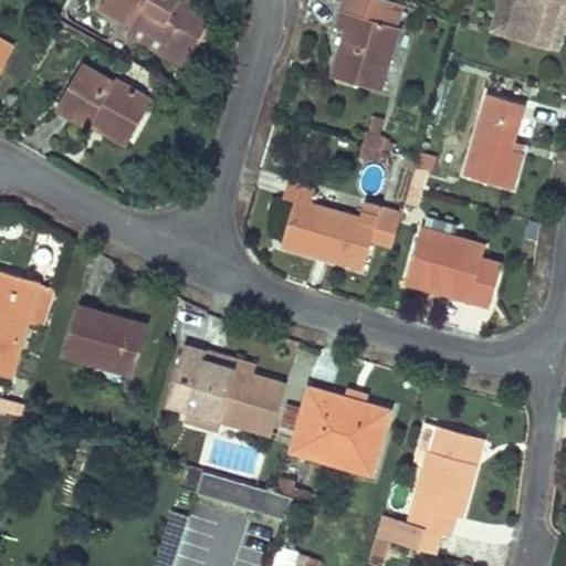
[(106,0),(102,9),(132,25),(132,23),(189,56),(211,19),(194,9),(179,0),(106,0)]
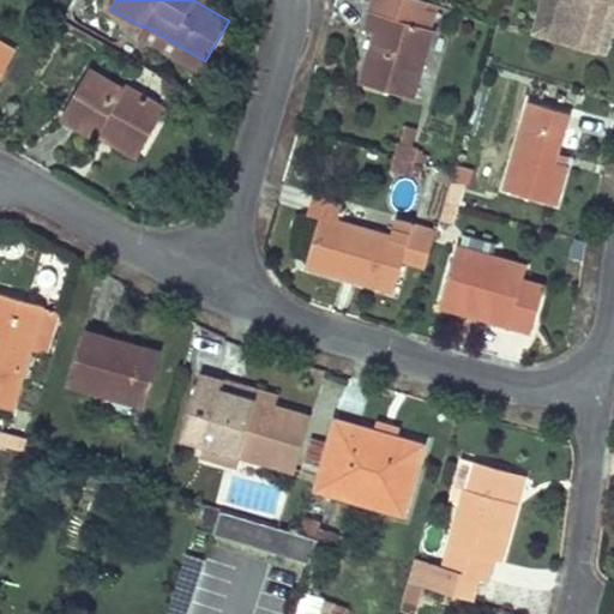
[(423,0),(377,0),(373,12),(371,11),(365,31),(379,35),(369,66),(366,65),(360,84),(415,101),(435,30),(420,25),(427,1),(423,0)]
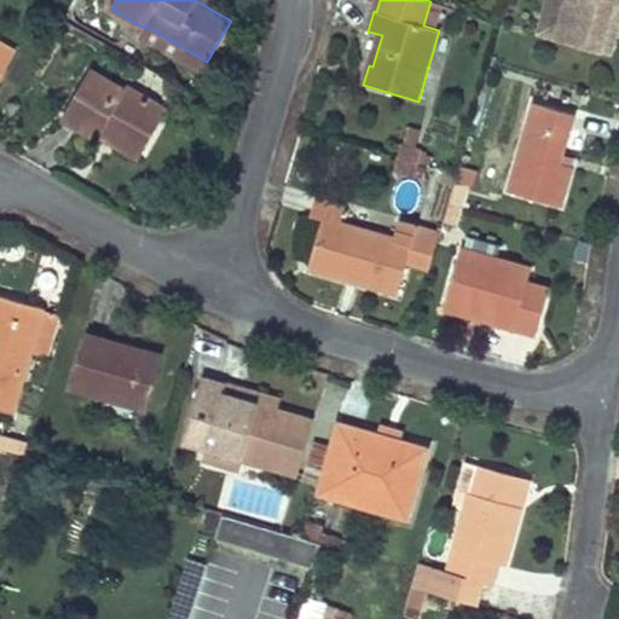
[(549,0),(541,32),(560,36),(568,0),(549,0)]
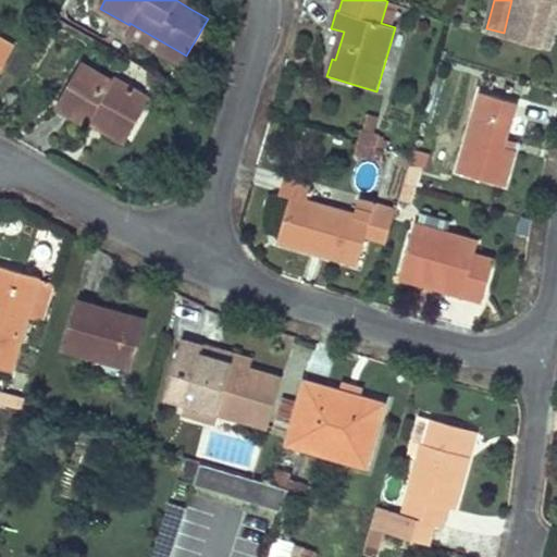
[(556,0),(511,0),(504,33),(542,42),(555,0),(556,0)]
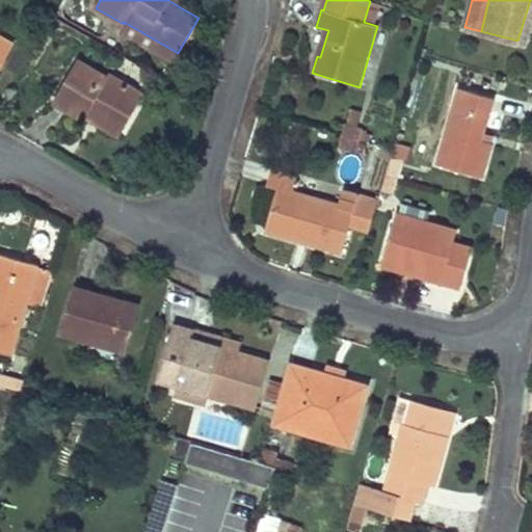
[(531,0),(530,0),(517,41),(526,44),(531,19),(531,0)]
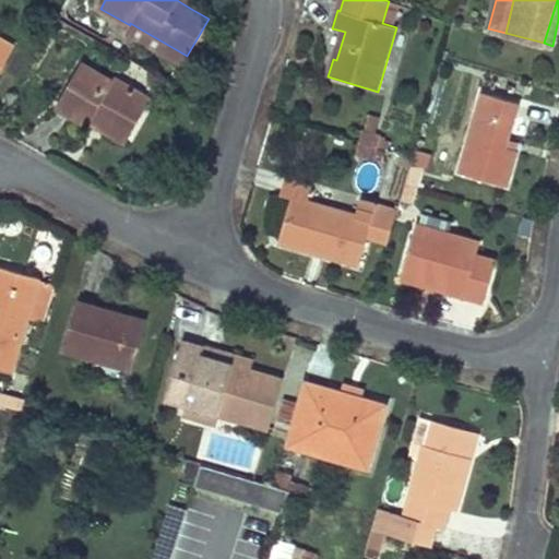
[(130,23),(130,25),(127,32),(182,63),(187,56),(130,23)]
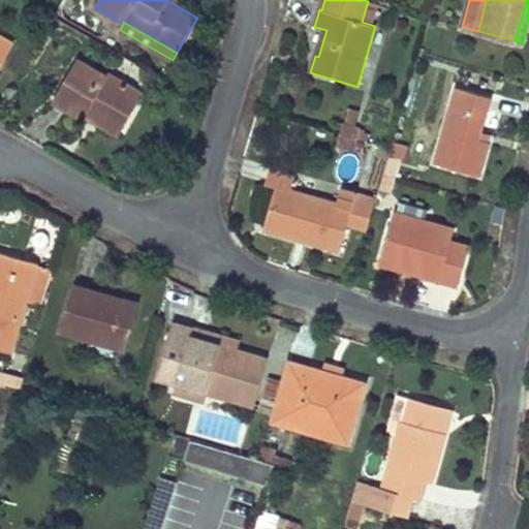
[(0,69),(14,44),(0,36),(0,69)]
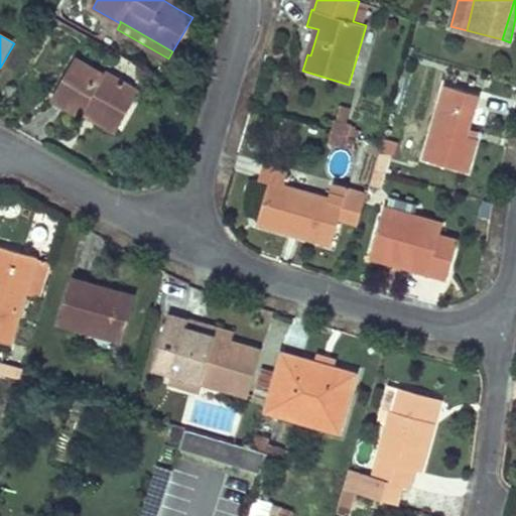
[(81,121),(82,119),(85,113),(118,132),(139,93),(106,74),(105,77),(77,59),(51,104),(81,121)]
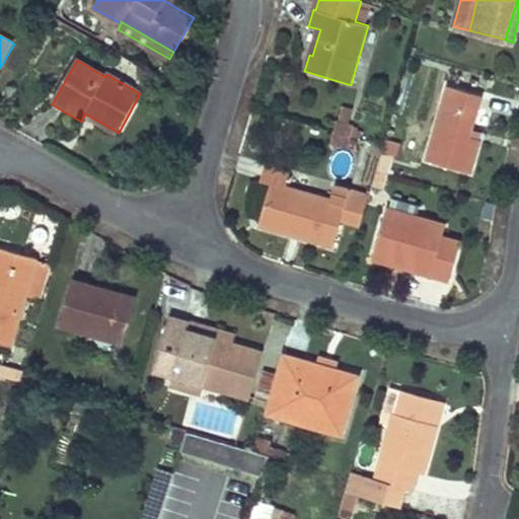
[(477,138),(468,136),(470,129),(479,94),(446,85),(426,159),(468,171),(477,138)]
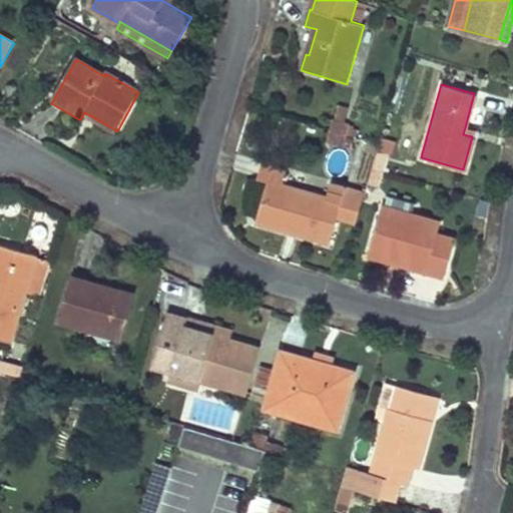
[(84,112),(81,118),(113,137),(117,131),(84,112)]
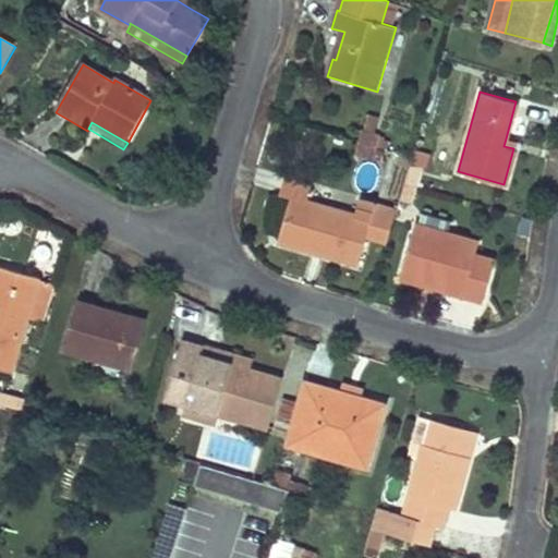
[(362,130),(359,141),(378,146),(381,135),(362,130)]
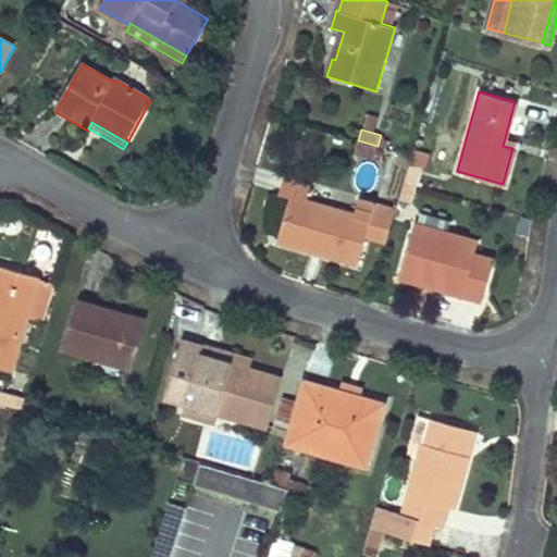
[(505,138),(503,146),(512,148),(515,141),(505,138)]
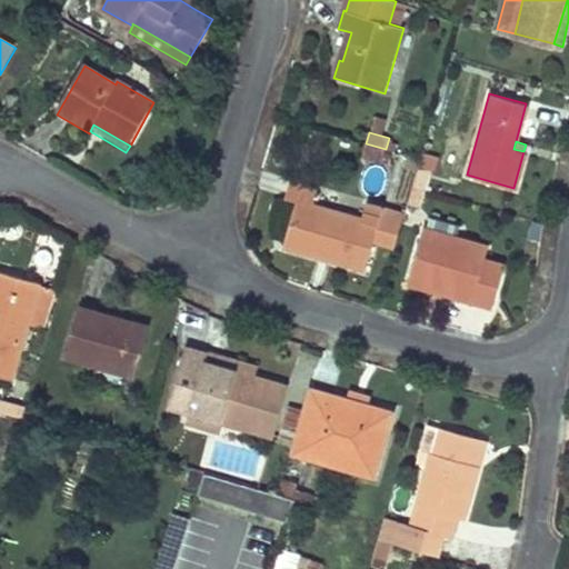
[(386,149),(366,143),(361,156),(382,161),(386,149)]
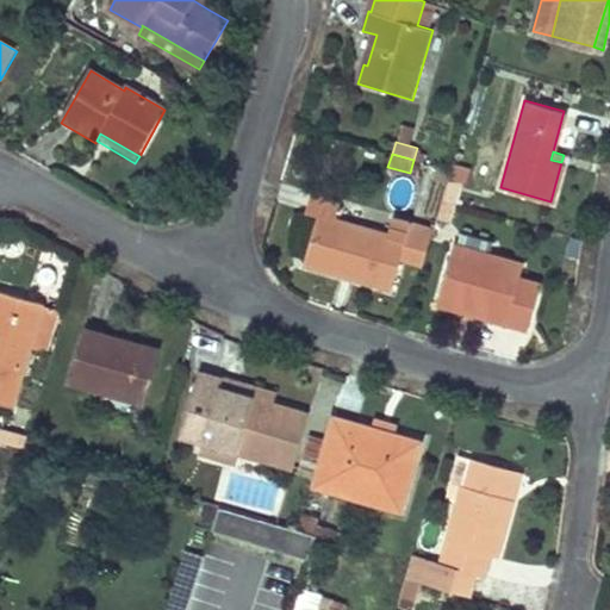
[(392,287),(400,256),(405,238),(387,234),(335,218),(338,201),(310,193),(304,213),(318,217),(304,263),(392,287)]
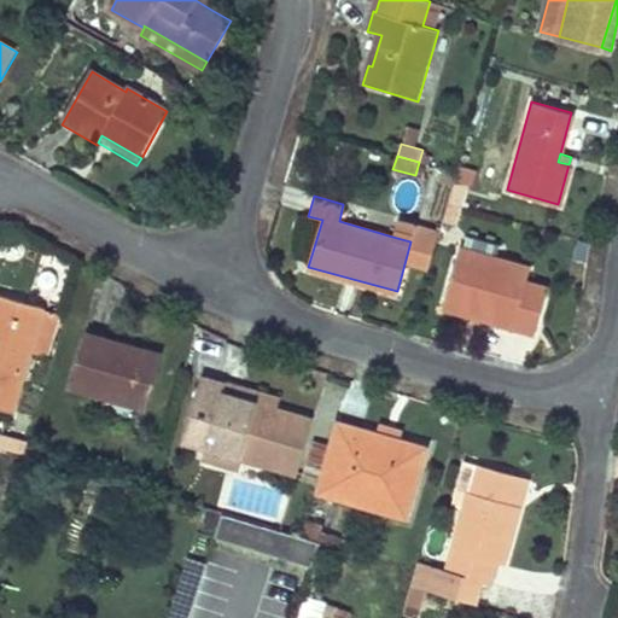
[(319,221),(302,216),(291,256),(308,260),(319,221)]
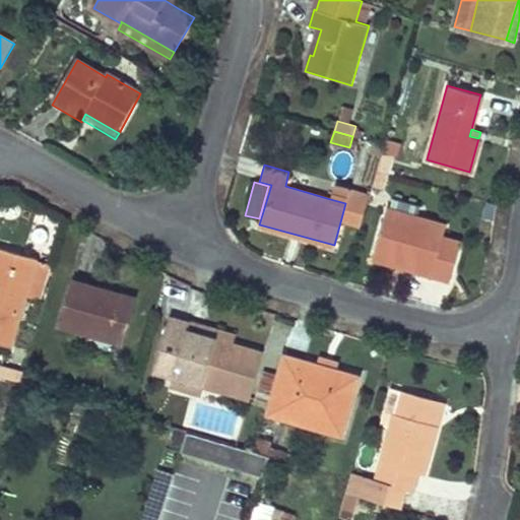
[(330,199),(345,203),(341,218),(361,223),(369,194),(334,184),(330,199)]
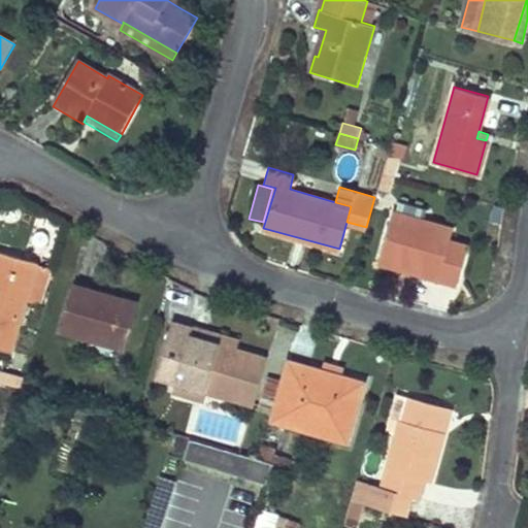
[(392,211),(419,220),(423,205),(396,197),(392,211)]
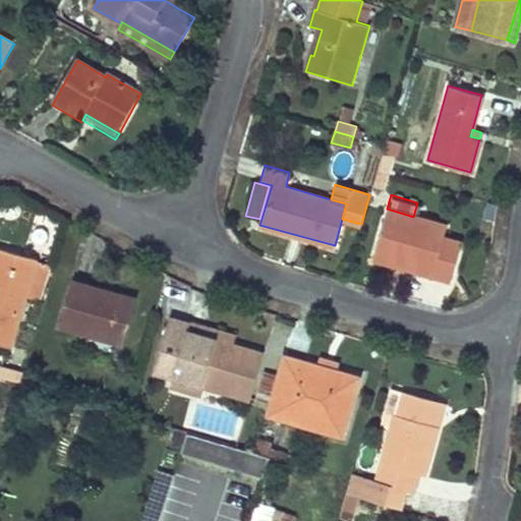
[(387,209),(373,256),(452,279),(461,244),(444,239),(447,227),(413,217),(387,209)]
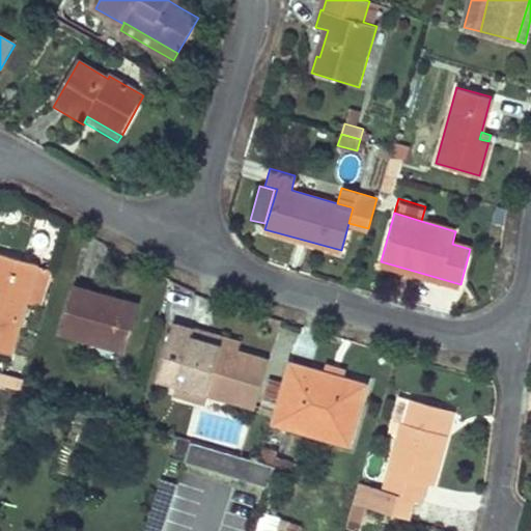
[(0,351),(11,354),(26,302),(35,267),(35,264),(0,254),(0,351)]
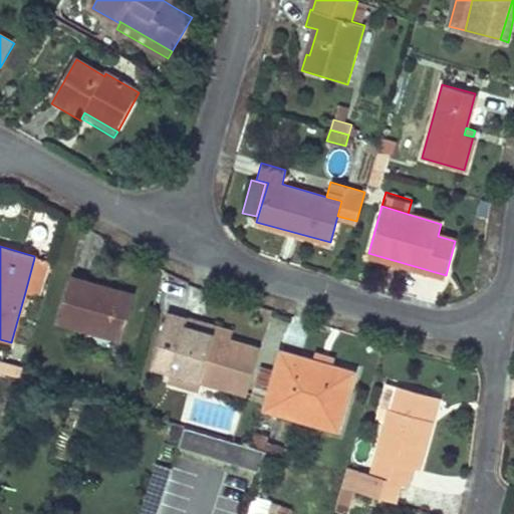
[(48,262),(34,258),(25,292),(39,295),(48,262)]
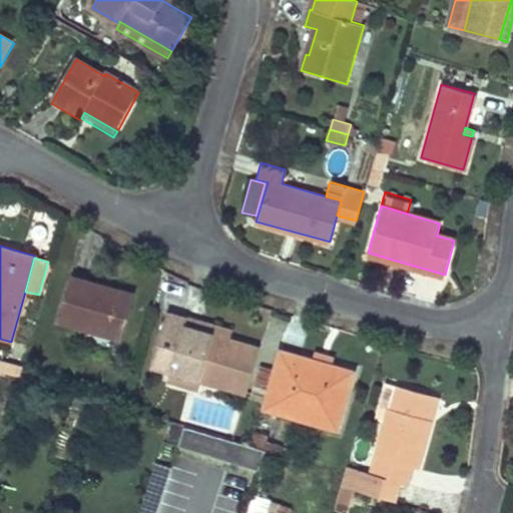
[(68,277),(56,322),(119,338),(131,293),(116,289),(114,293),(92,287),(93,284),(68,277)]
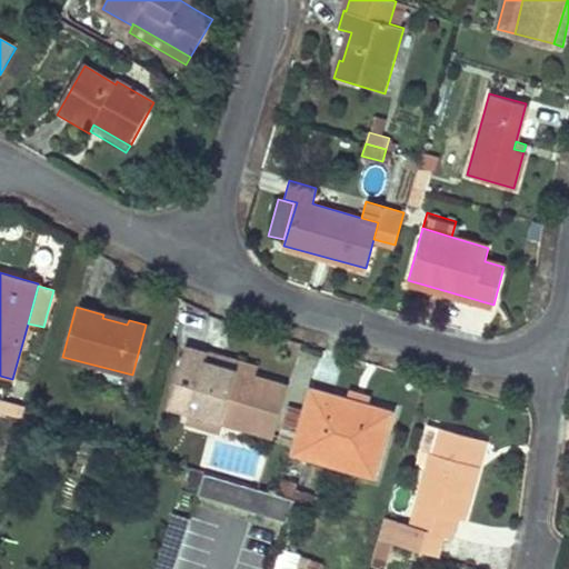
[(188,411),(203,351),(183,346),(167,406),(188,411)]
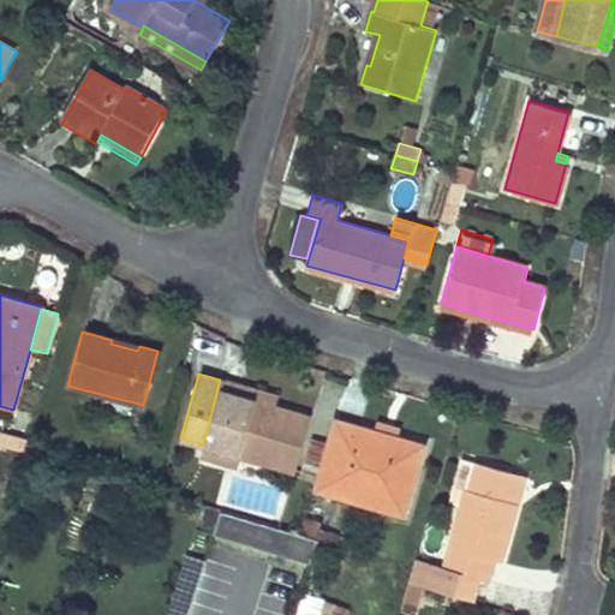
[(221,377),(203,445),(242,455),(294,472),(294,471),(311,416),(279,406),(276,412),(264,408),(266,402),(239,395),(242,383),(221,377)]
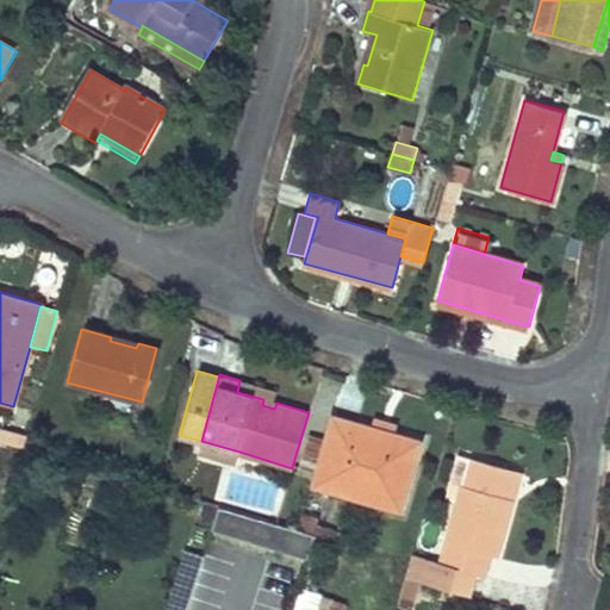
[(279,391),(240,380),(237,392),(263,399),(262,405),(274,409),(277,403),(279,391)]
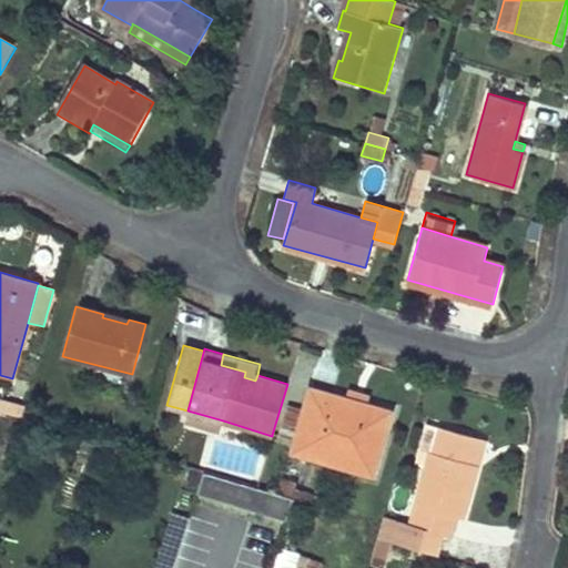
[(348,387),(345,398),(355,402),(367,405),(371,394),(348,387)]
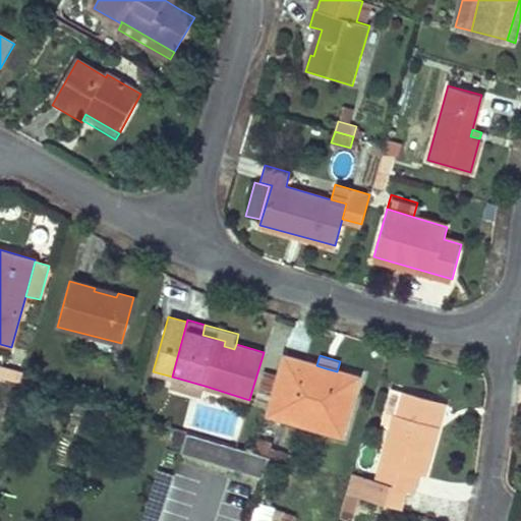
[(272,404),(269,413),(341,436),(357,378),(337,371),(326,368),(316,365),(285,356),(272,404)]
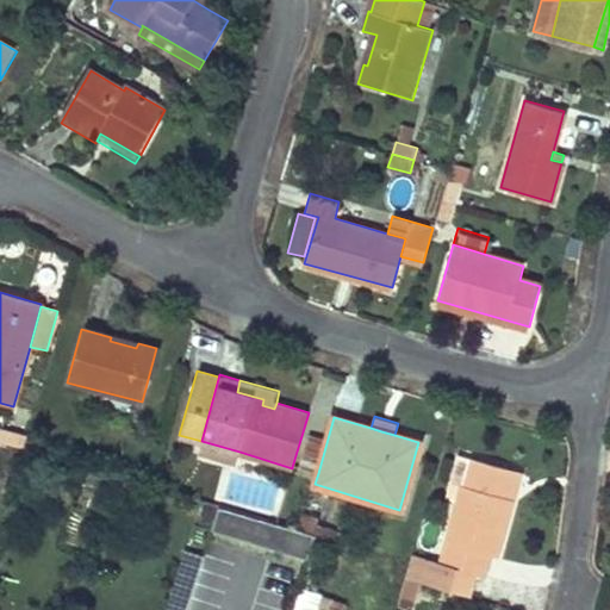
[(300,467),(318,473),(328,440),(310,435),(300,467)]
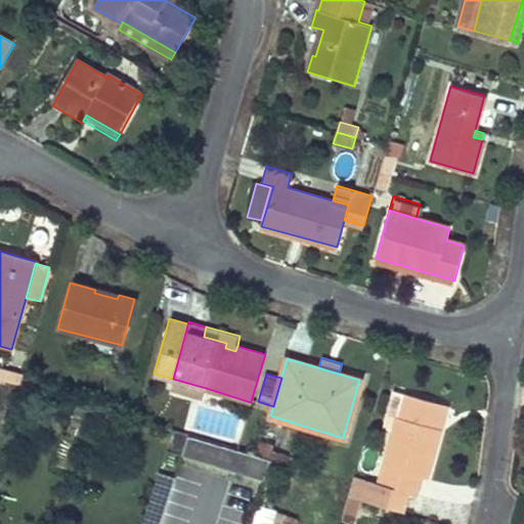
[(206,388),(173,379),(171,388),(203,397),(206,388)]
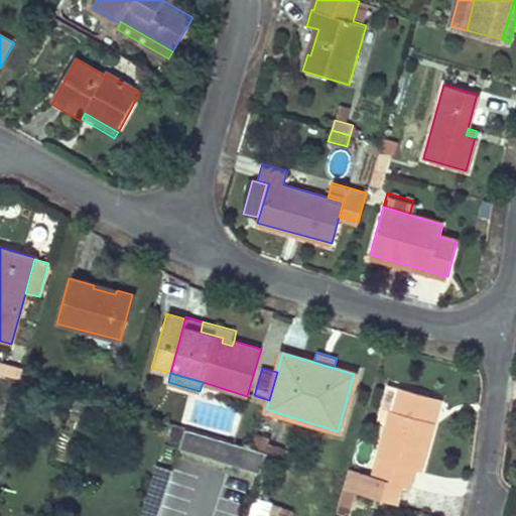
[(394,412),(376,477),(376,478),(402,486),(409,488),(415,470),(421,471),(433,423),(428,421),(435,398),(406,390),(393,386),(386,409),(394,412)]
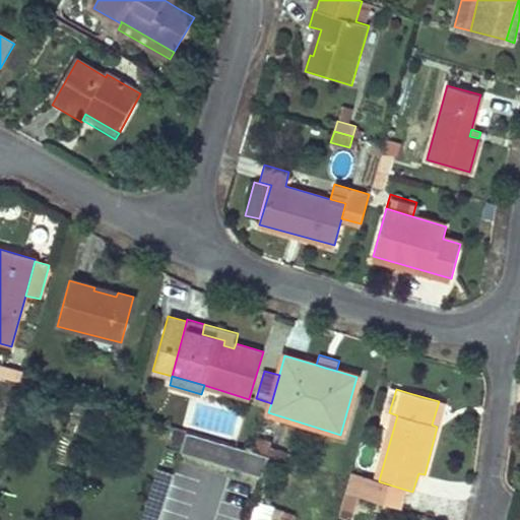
[(135,408),(134,414),(148,419),(150,412),(135,408)]
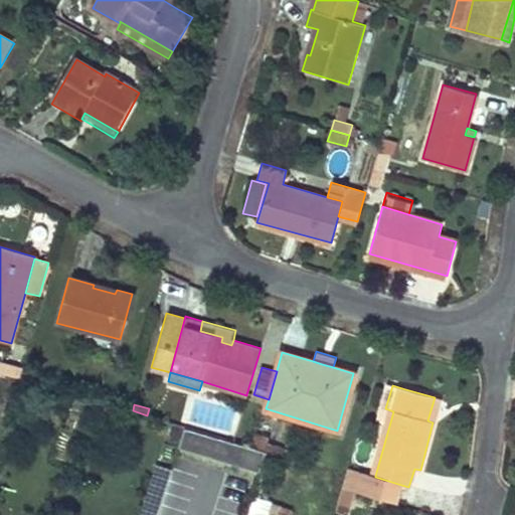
[(254,433),(251,445),(262,448),(265,436),(254,433)]
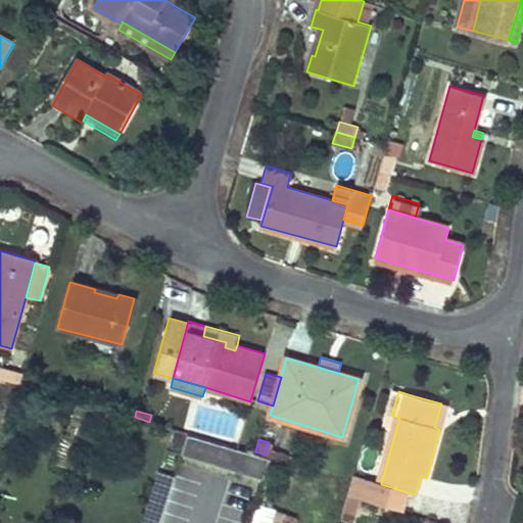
[(243,449),(239,463),(266,471),(271,458),(243,449)]
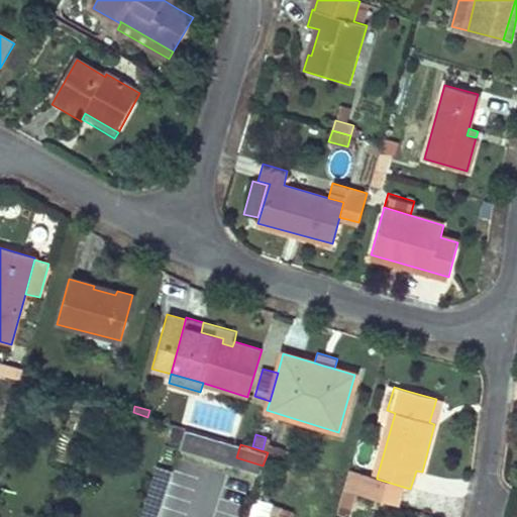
[(167,484),(156,516),(175,516),(188,474),(172,469),(167,483),(167,484)]
